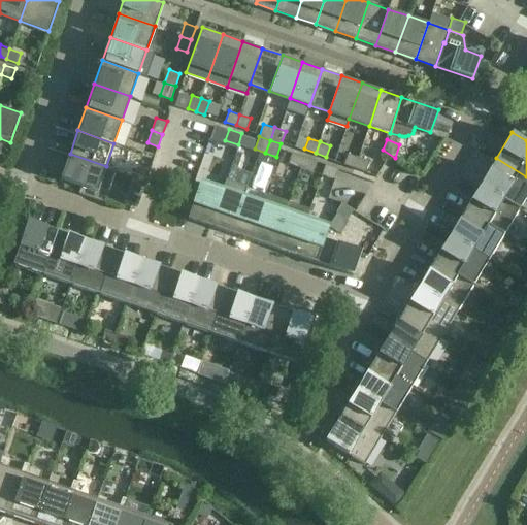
[(301,166),(305,156),(292,151),(288,162),(301,166)]
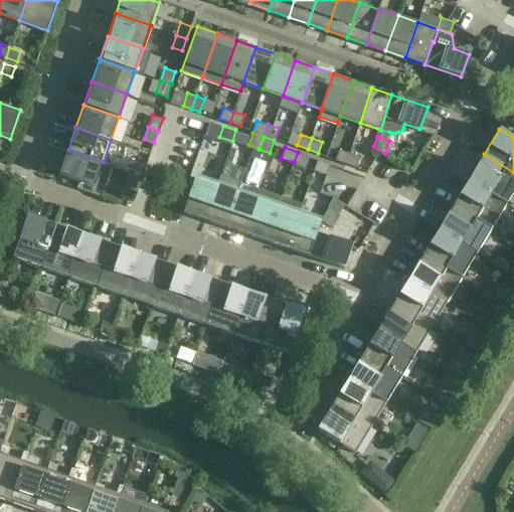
[(346,162),(350,152),(340,149),(336,159),(346,162)]
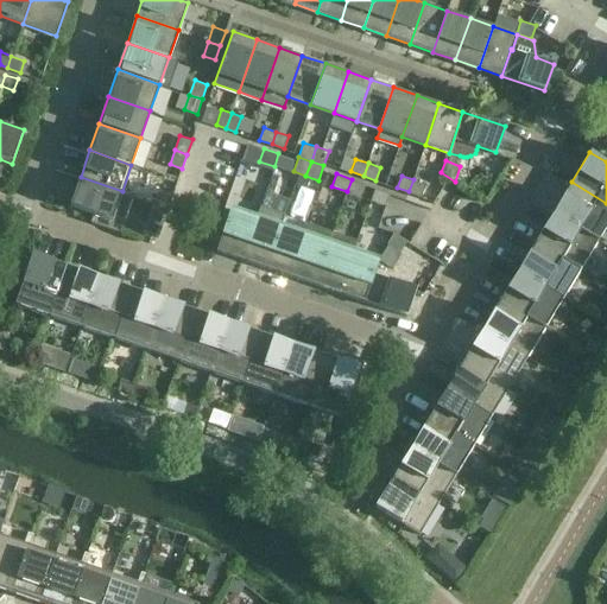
[(133,195),(122,191),(81,177),(70,205),(94,213),(92,221),(120,230),(133,195)]
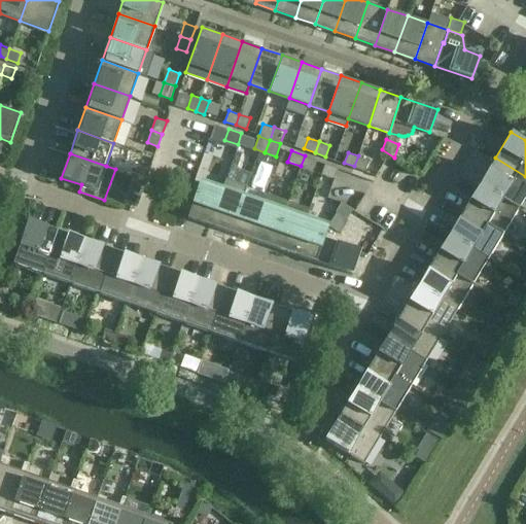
[(305,155),(301,166),(313,170),(317,160),(305,155)]
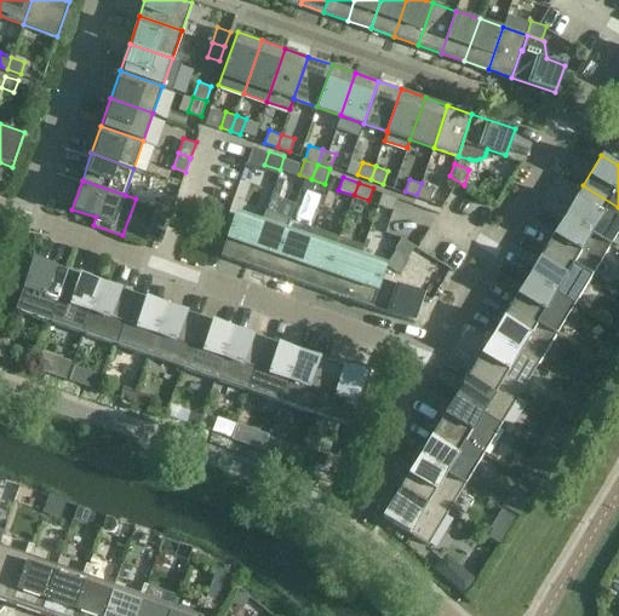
[(430,200),(434,188),(422,183),(417,195),(430,200)]
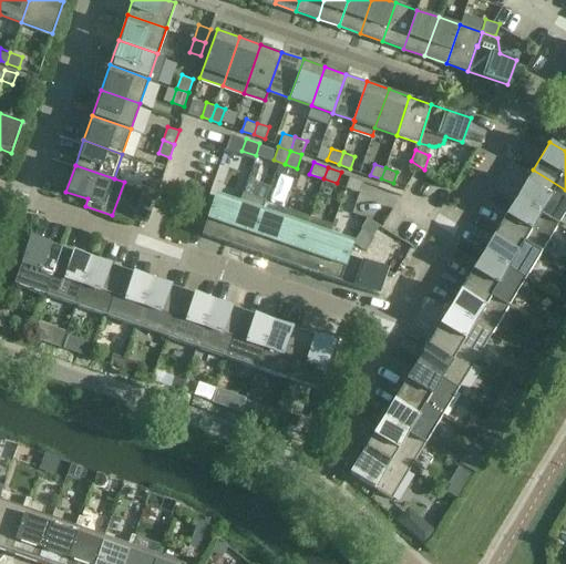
[(558,223),(565,209),(565,190),(533,170),(516,197),(558,223)]
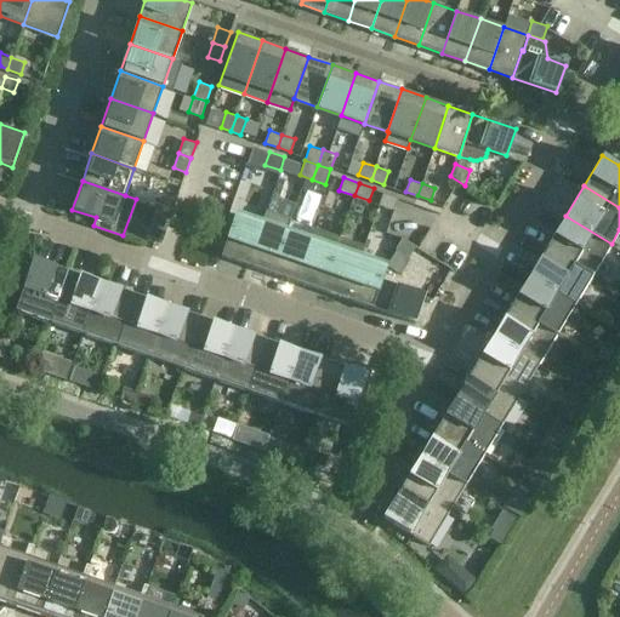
[(379,204),(394,210),(399,196),(384,192),(379,204)]
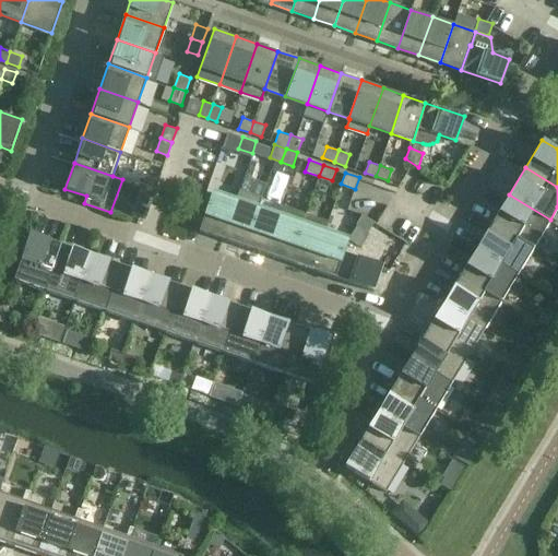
[(141,187),(154,191),(158,180),(144,176),(141,187)]
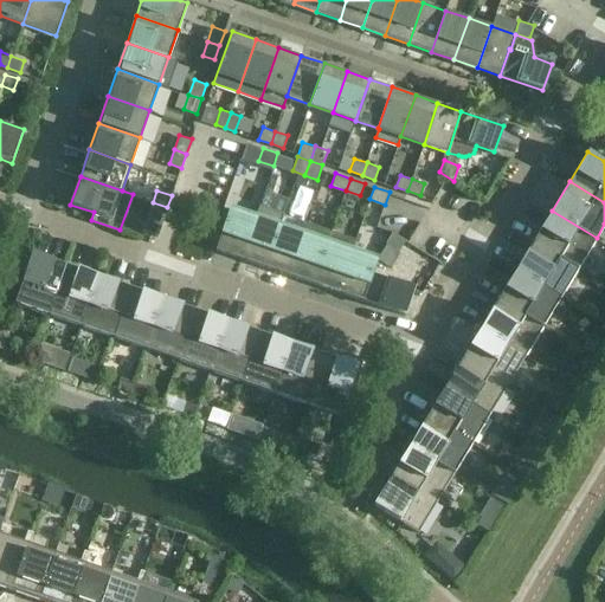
[(167,207),(153,202),(143,230),(158,235),(167,207)]
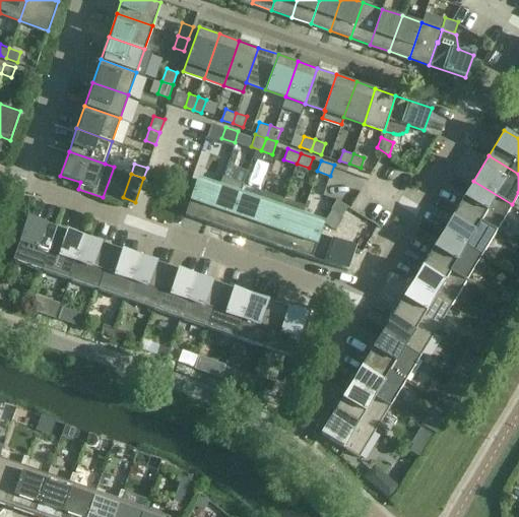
[(219,185),(207,220),(228,228),(240,192),(244,183),(222,175),(219,185)]
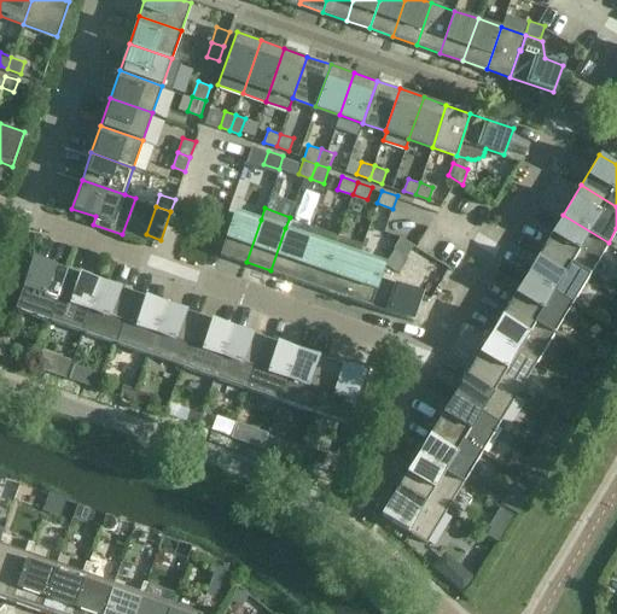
[(246,262),(261,220),(236,210),(220,253),(246,262)]
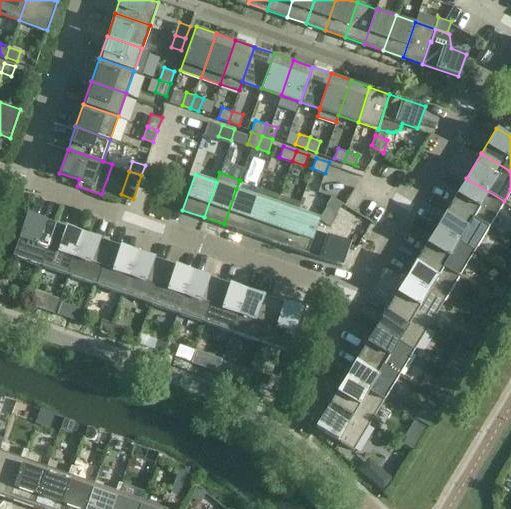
[(489,226),(504,201),(466,178),(451,203),(489,226)]
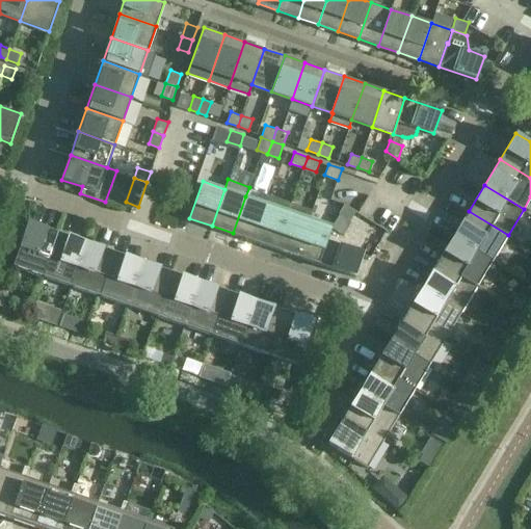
[(270,194),(267,204),(255,240),(275,247),(291,202),(270,194)]
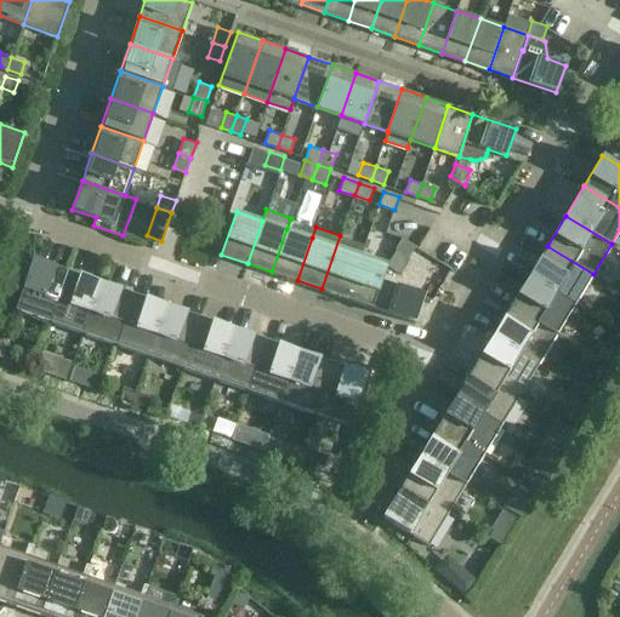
[(286,229),(272,272),(297,280),(312,238),(286,229)]
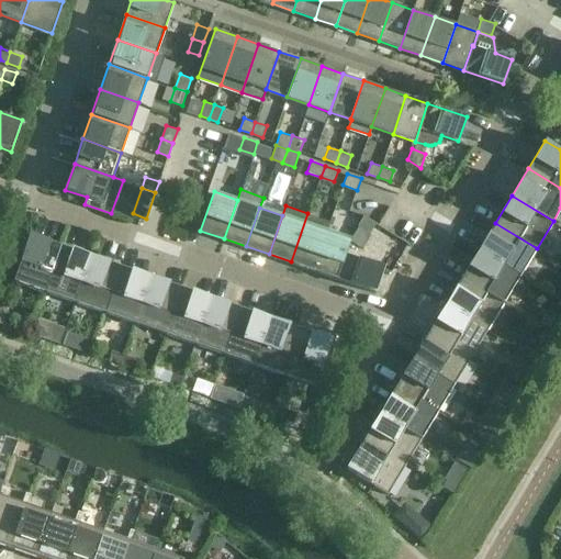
[(313,269),(327,231),(331,222),(307,213),(291,261),(313,269)]
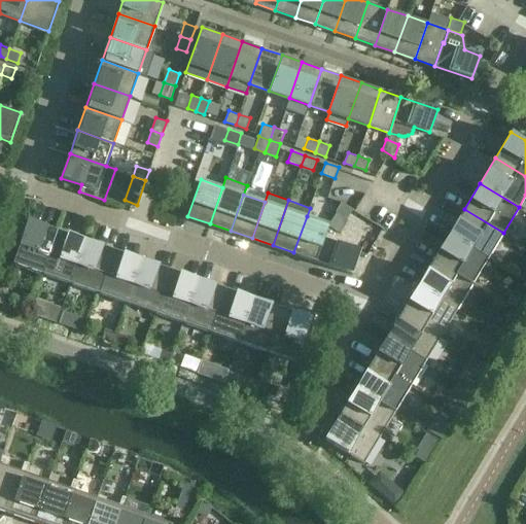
[(347,217),(353,208),(342,201),(336,210),(347,217)]
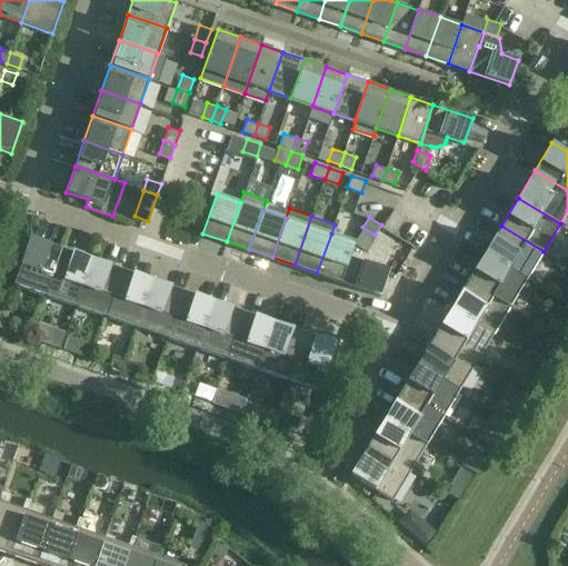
[(527,278),(544,251),(501,226),(485,252),(527,278)]
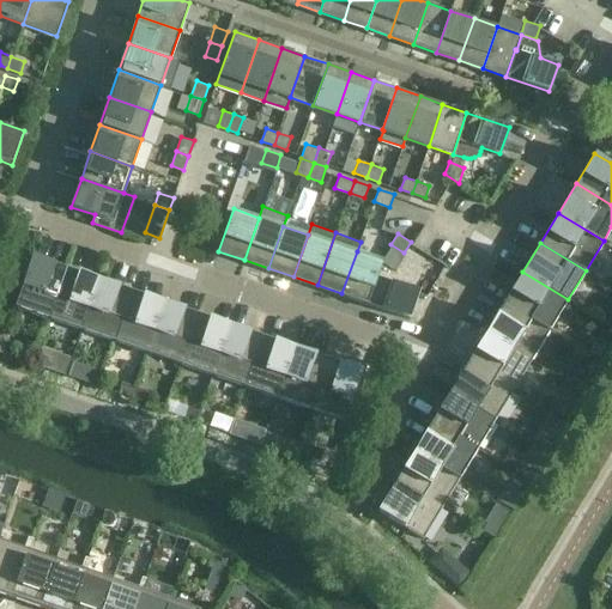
[(357,251),(341,293),(367,302),(376,275),(377,275),(382,261),(357,251)]
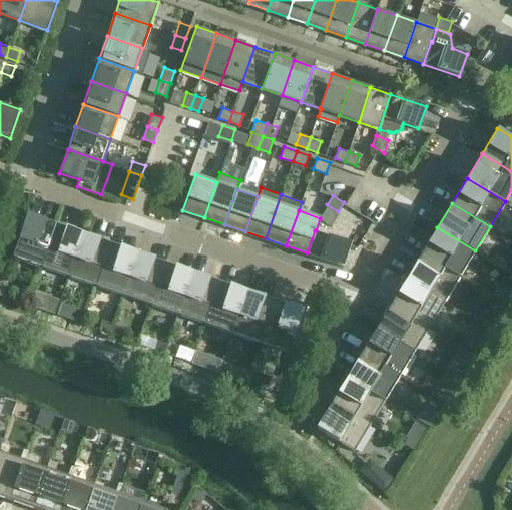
[(41,265),(55,222),(27,213),(13,256),(41,265)]
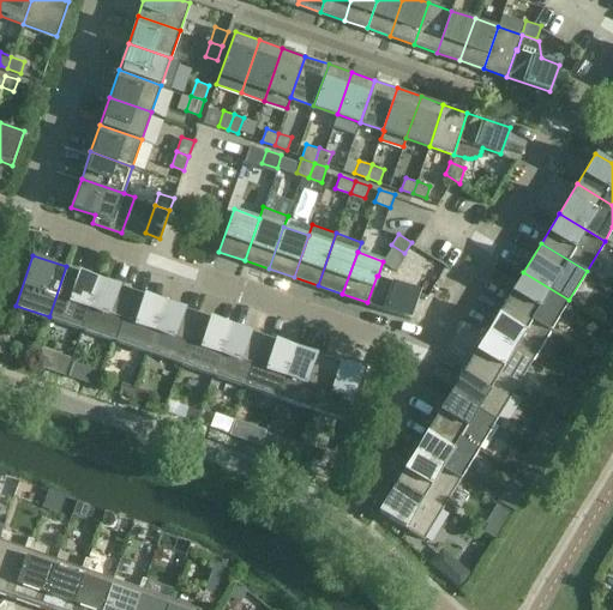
[(420,273),(383,261),(378,276),(377,276),(367,302),(410,318),(419,290),(415,289),(420,273)]
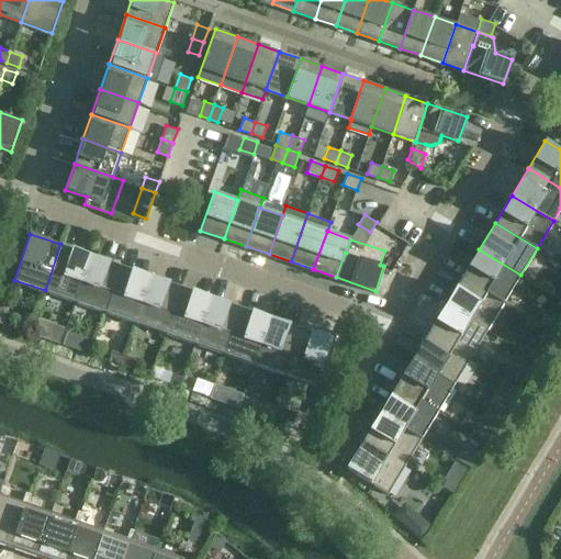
[(90,255),(60,244),(45,290),(75,301),(90,255)]
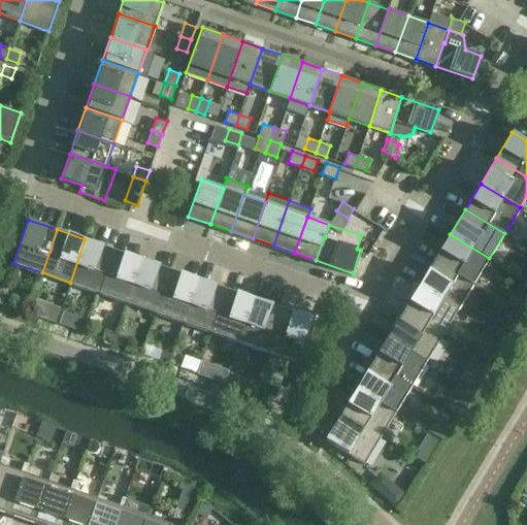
[(473,284),(489,258),(450,234),(434,260),(473,284)]
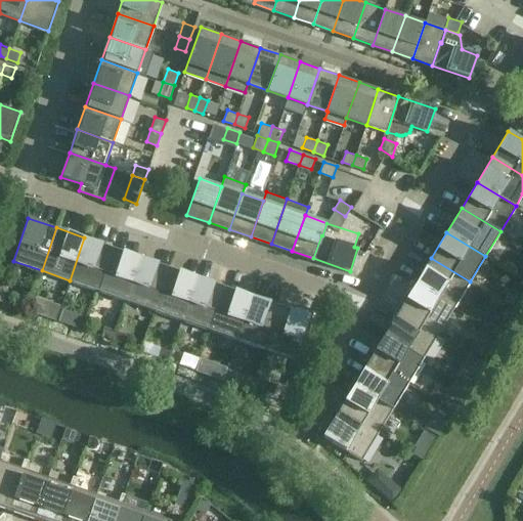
[(84,237),(70,280),(97,290),(113,247),(84,237)]
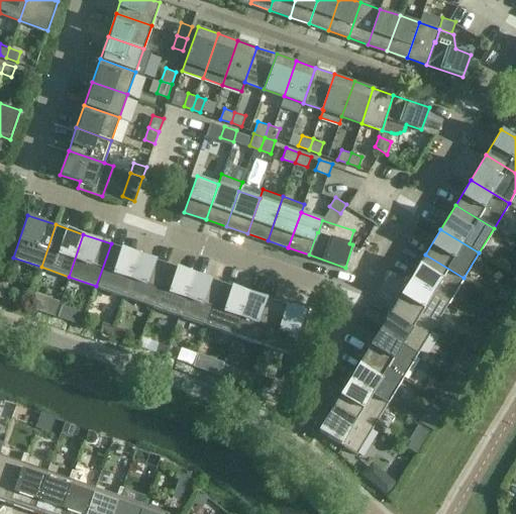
[(96,286),(123,296),(138,253),(111,243),(96,286)]
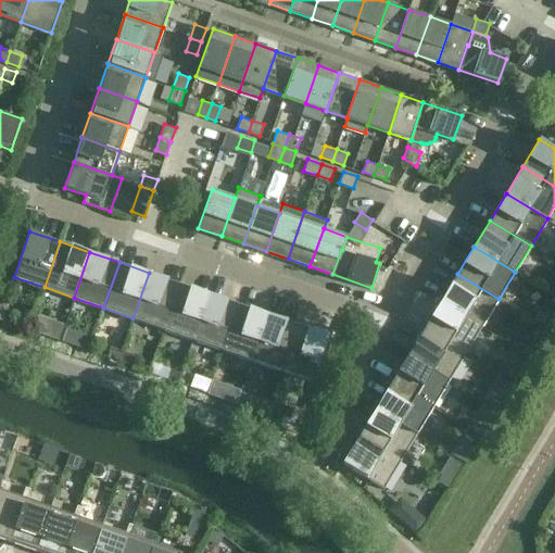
[(178,283),(149,273),(133,318),(163,328),(178,283)]
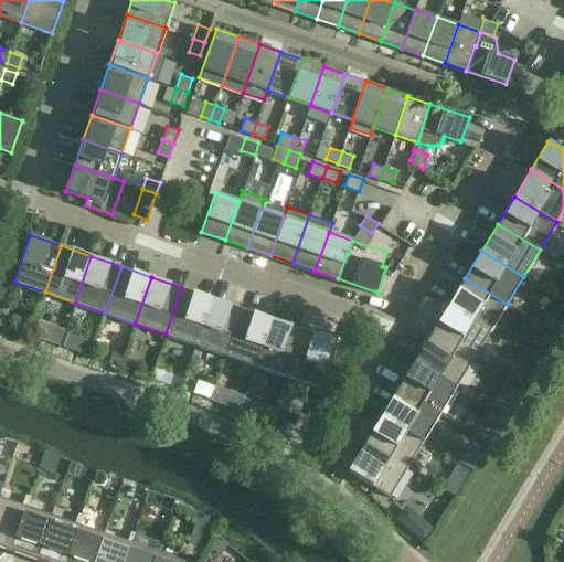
[(465,278),(448,305),(490,330),(507,304),(465,278)]
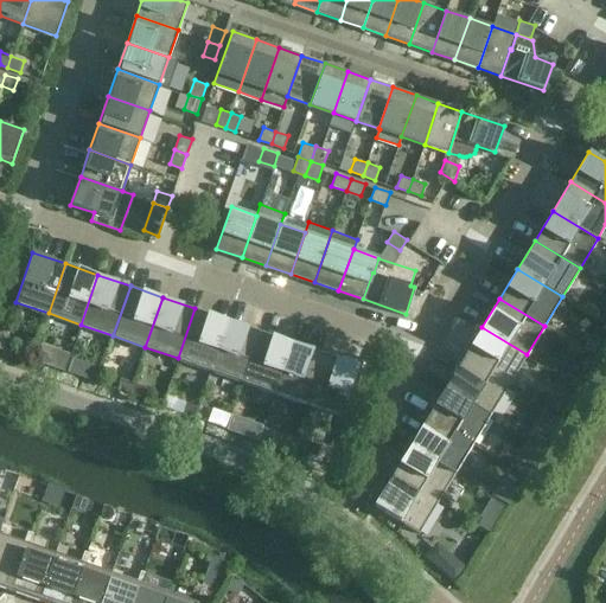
[(178,358),(210,370),(228,320),(195,308),(178,358)]
